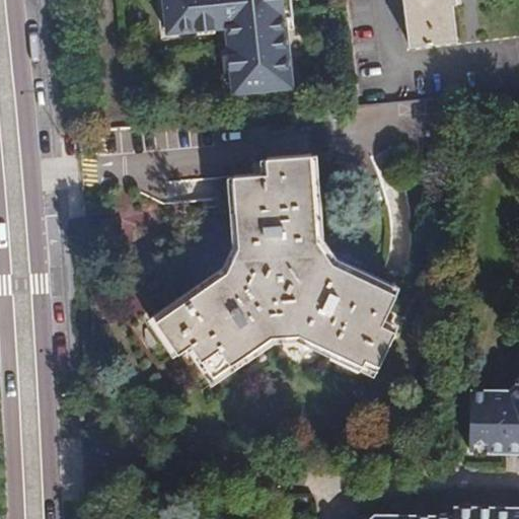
[(157,0),(161,38),(221,31),(228,92),(292,86),(286,20),(293,20),(291,0),(157,0)]
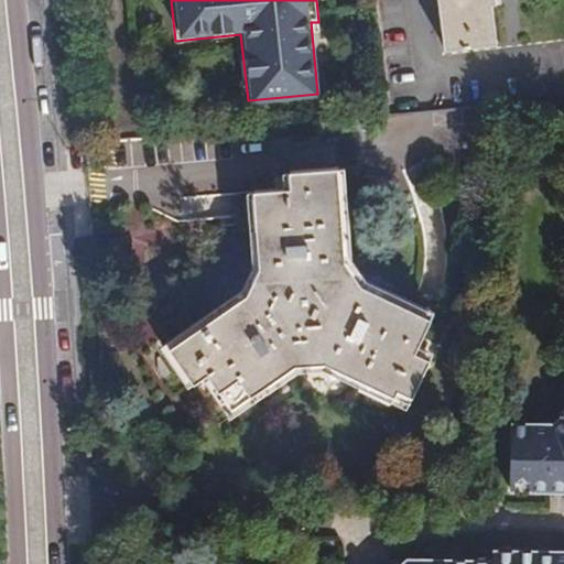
[(440,0),(447,50),(498,45),(494,7),(497,6),(496,0),(440,0)]
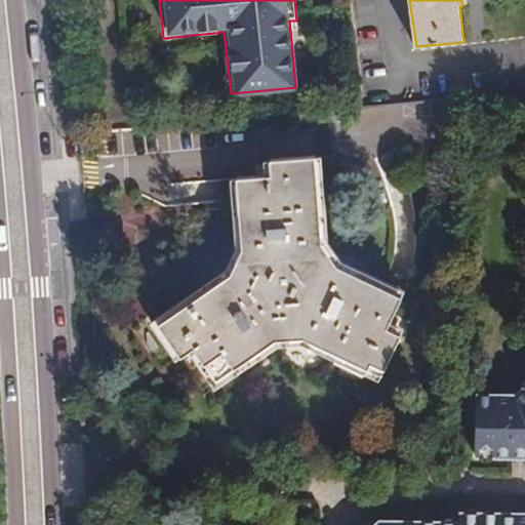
[(227,276),(158,324),(180,357),(191,349),(211,377),(264,340),(305,340),(379,375),(400,333),(387,326),(399,298),(389,293),(337,270),(323,247),(316,157),(272,160),(273,174),(239,177),(240,192),(241,202),(244,242),(227,276)]
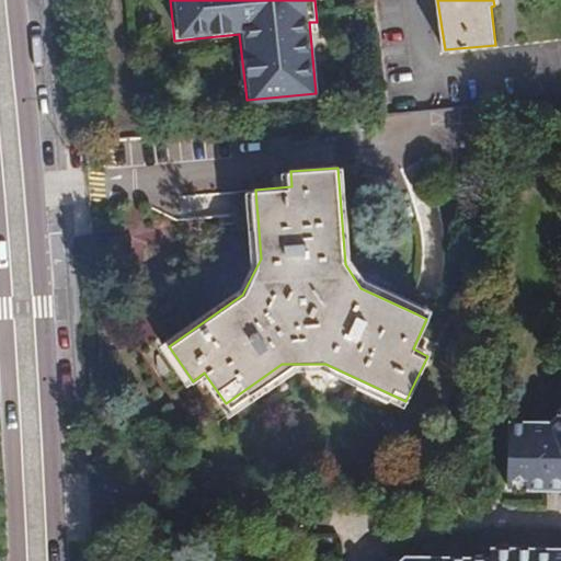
[(560,416),(550,427),(546,423),(539,423),(534,428),(529,428),(529,423),(511,424),(511,490),(514,491),(519,488),(526,488),(529,492),(560,491),(560,416)]
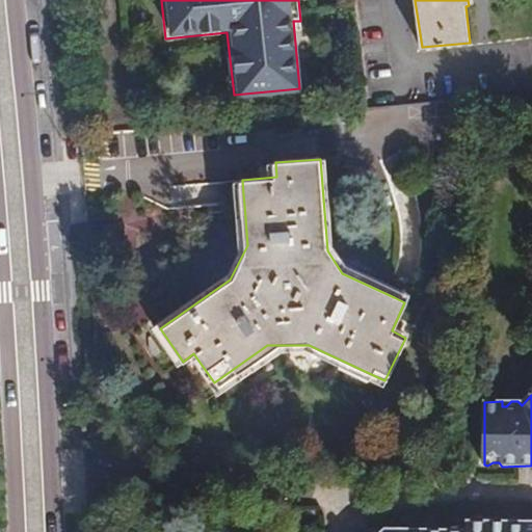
[(531,531),(531,523),(470,523),(469,531),(531,531)]
